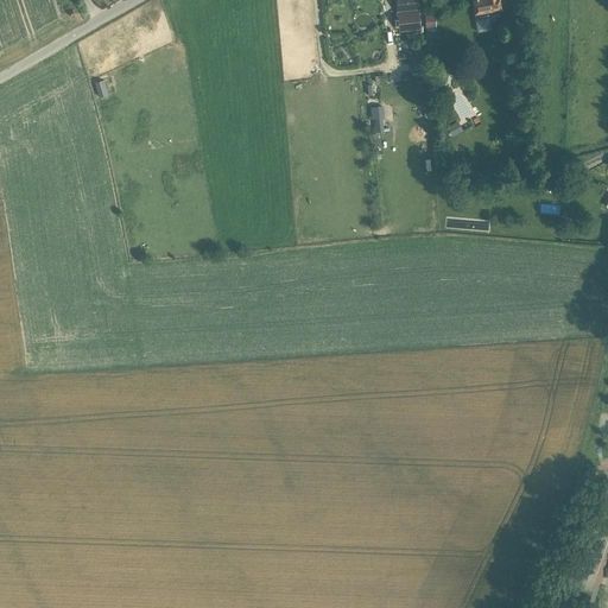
[(424,31),(423,26),(420,27),(418,0),(396,0),(399,32),(419,30),(419,31),(424,31)]
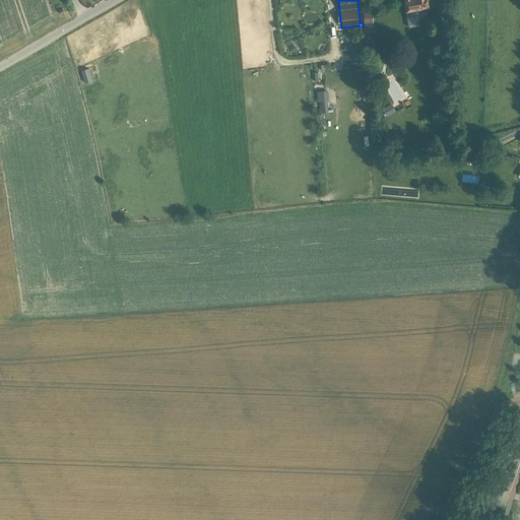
[(403,0),(406,11),(407,11),(407,10),(408,10),(409,15),(407,15),(409,26),(420,24),(417,9),(429,7),(428,0),(403,0)]
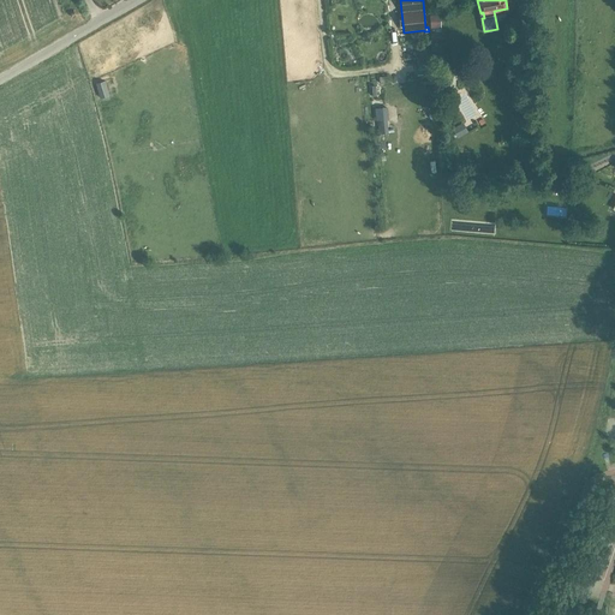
[(441,33),(431,33),(431,55),(442,55),(441,33)]
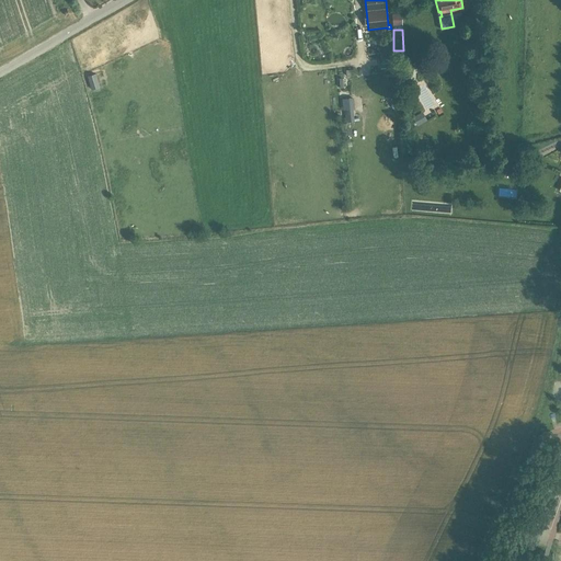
[(379,46),(380,59),(391,58),(390,45),(379,46)]
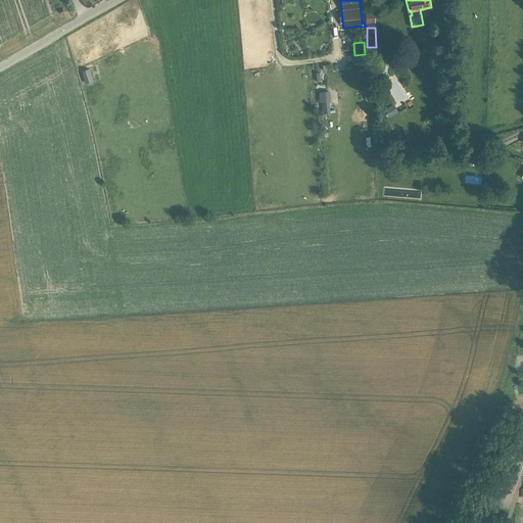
[(89,69),(82,72),(85,83),(93,81),(89,69)]
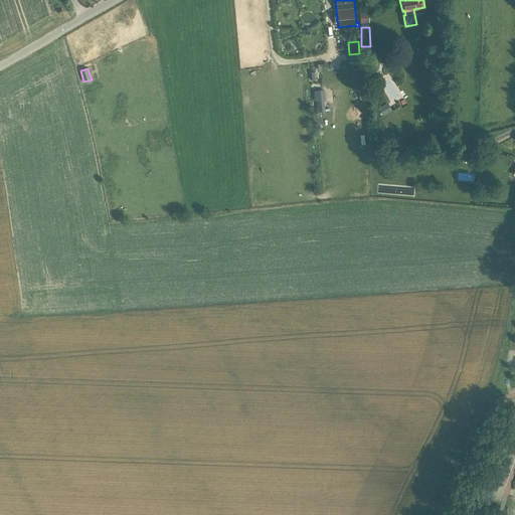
[(325,90),(315,91),(316,102),(326,101),(325,90)]
